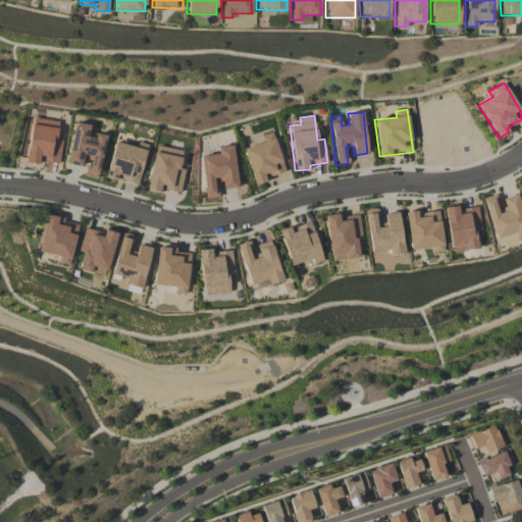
[(58,121),(32,118),(27,162),(39,163),(40,155),(50,157),(50,162),(59,163),(61,140),(56,139),(58,121)]
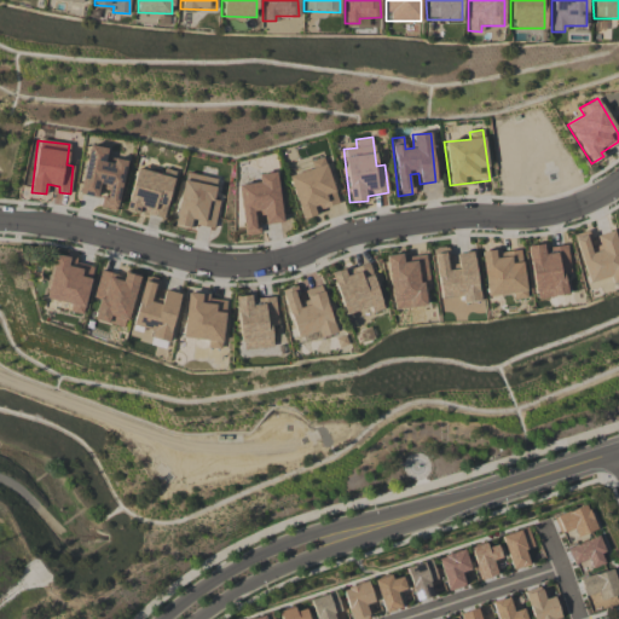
[(125,162),(105,158),(106,148),(88,145),(80,195),(97,197),(98,189),(104,190),(100,208),(116,210),(125,162)]
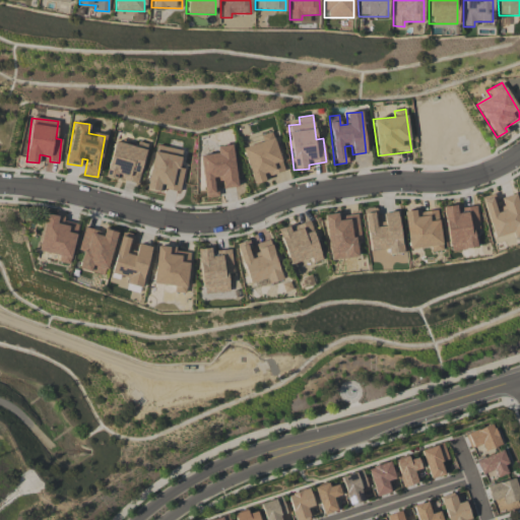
[(283,171),(271,132),(260,135),(262,141),(242,148),(253,184),(265,181),(263,177),(283,171)]
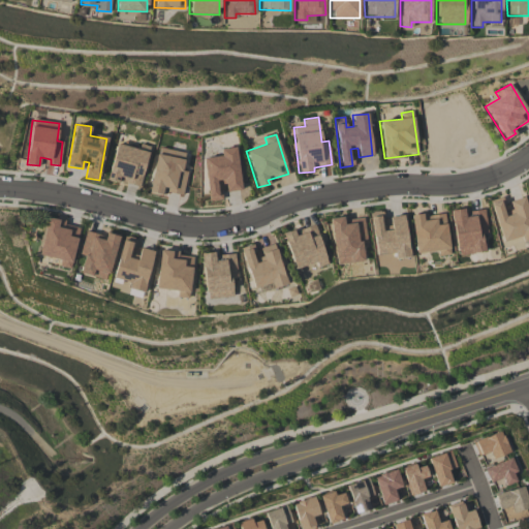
[(106,179),(138,187),(150,147),(138,144),(137,149),(116,144),(106,179)]
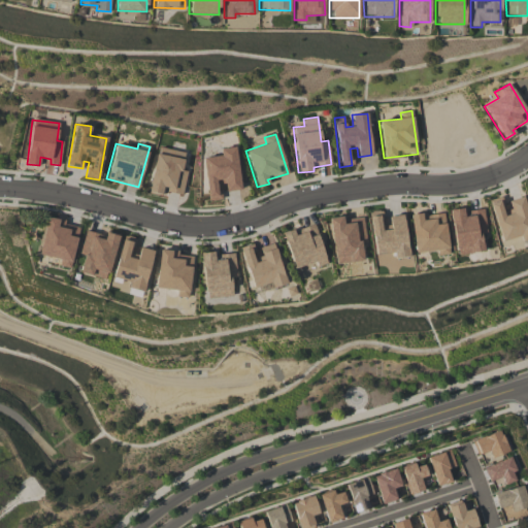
[(185,153),(157,147),(149,193),(162,195),(162,191),(182,195),(186,171),(182,170),(185,153)]
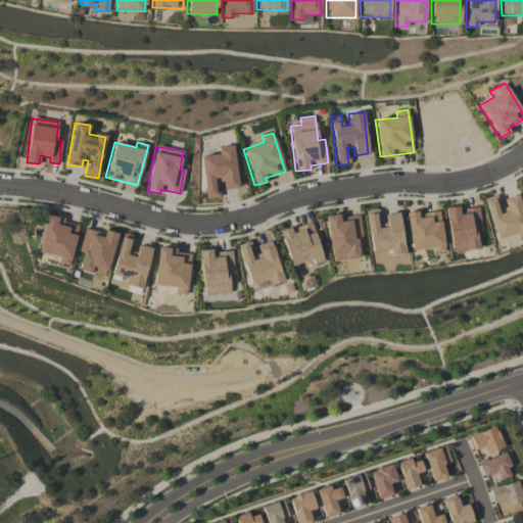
[(201,156),(205,198),(217,197),(216,180),(222,180),(223,190),(238,188),(233,146),(218,147),(218,154),(201,156)]
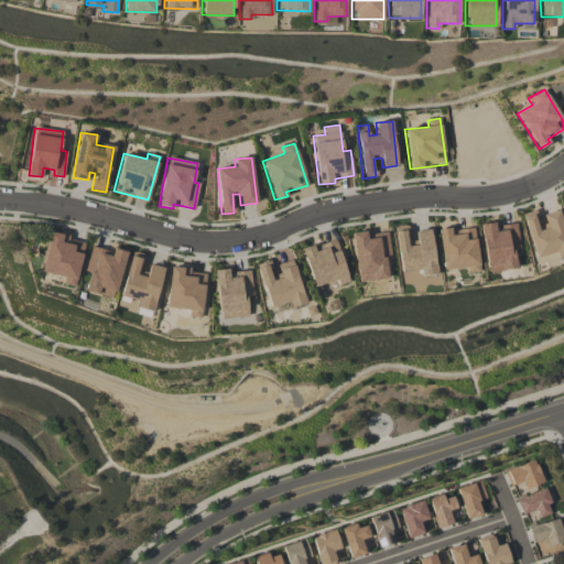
[(563,256),(563,227),(559,209),(542,214),(546,227),(538,229),(532,210),(521,214),(534,258),(554,252),(556,258),(563,256)]
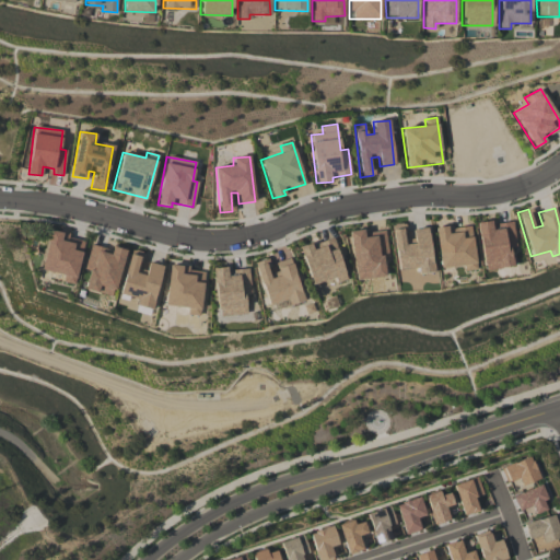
[(513,222),(493,224),(493,221),(477,222),(482,270),(512,267),(510,248),(515,247),(513,222)]
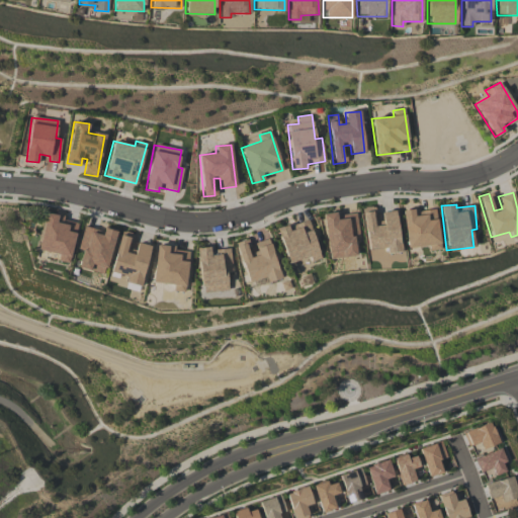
[(367,250),(386,248),(386,253),(401,252),(396,210),(381,212),(381,222),(374,223),(372,206),(362,207),(367,250)]
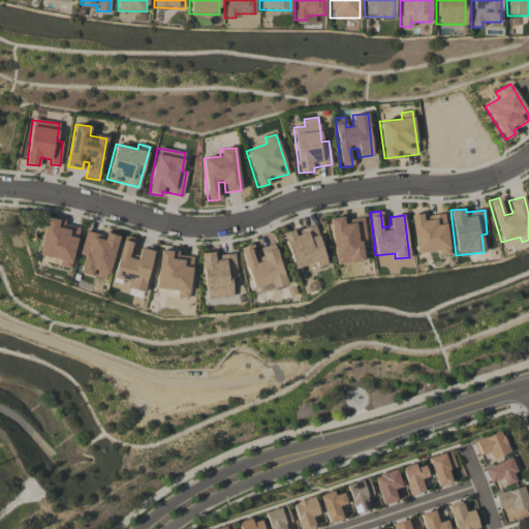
[(410,217),(415,253),(437,250),(438,256),(450,254),(443,212),(410,217)]
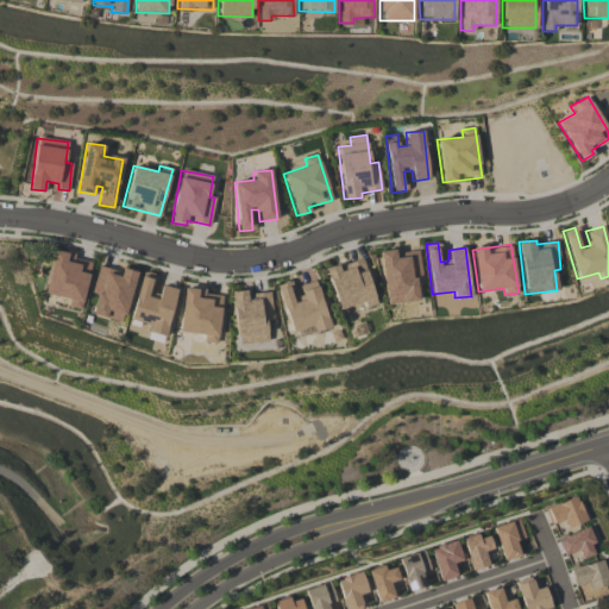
[(81,309),(92,263),(74,258),(75,255),(54,250),(44,294),(69,300),(68,306),(81,309)]
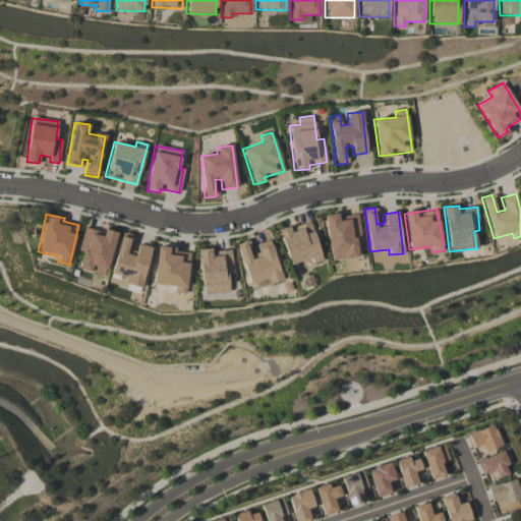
[(324,216),(330,261),(358,256),(355,240),(361,239),(358,216),(338,218),(338,214),(324,216)]
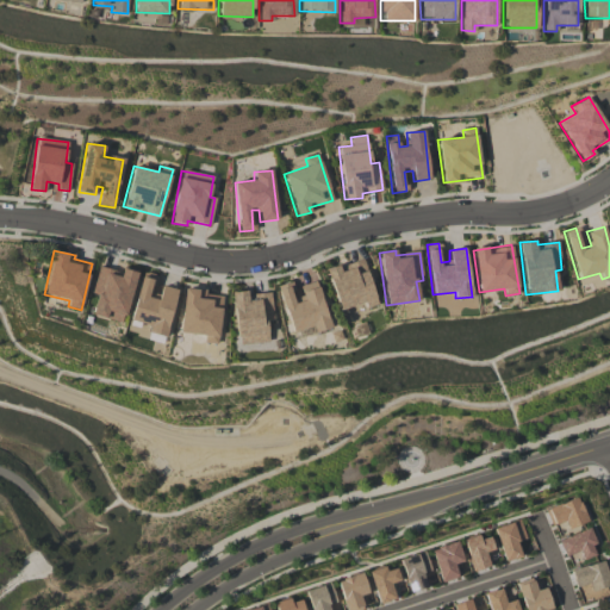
[(378,305),(363,259),(337,267),(337,266),(325,268),(338,310),(365,303),(367,309),(378,305)]
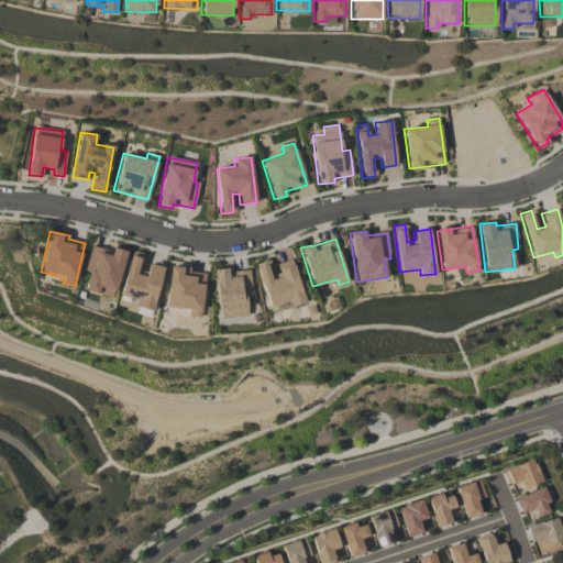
[(125,251),(112,247),(111,251),(90,246),(84,271),(89,273),(85,290),(114,298),(125,251)]
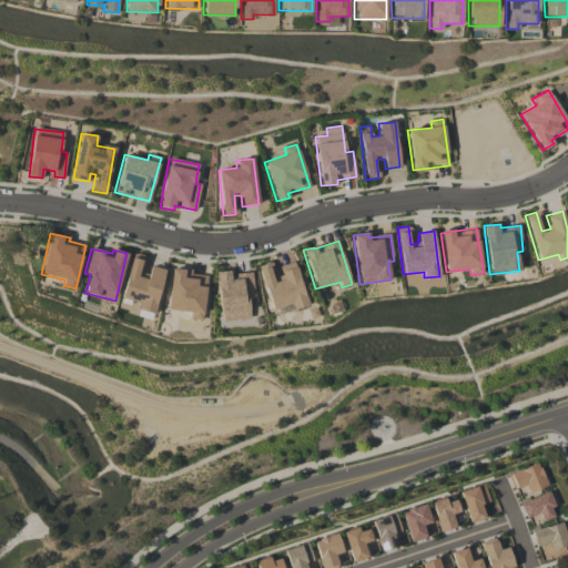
[(164,270),(150,266),(146,279),(139,277),(144,255),(132,253),(120,304),(130,306),(131,300),(139,302),(138,310),(154,313),(164,270)]
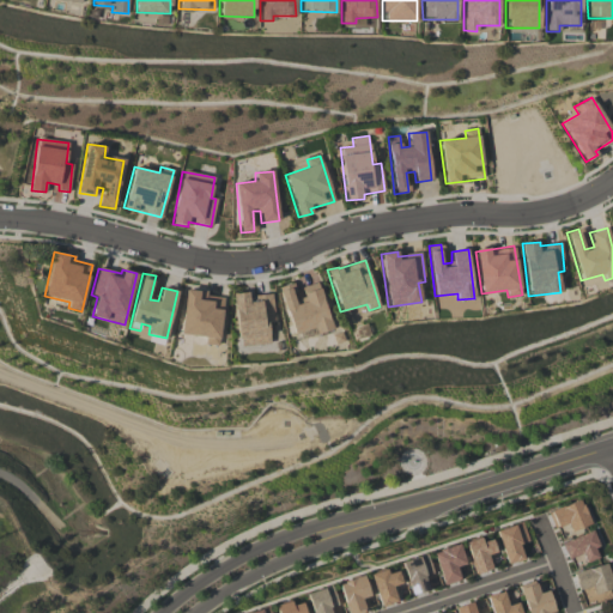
[(292,334),(314,329),(315,334),(331,331),(320,283),(301,287),(304,299),(296,302),(291,284),(280,286),(292,334)]
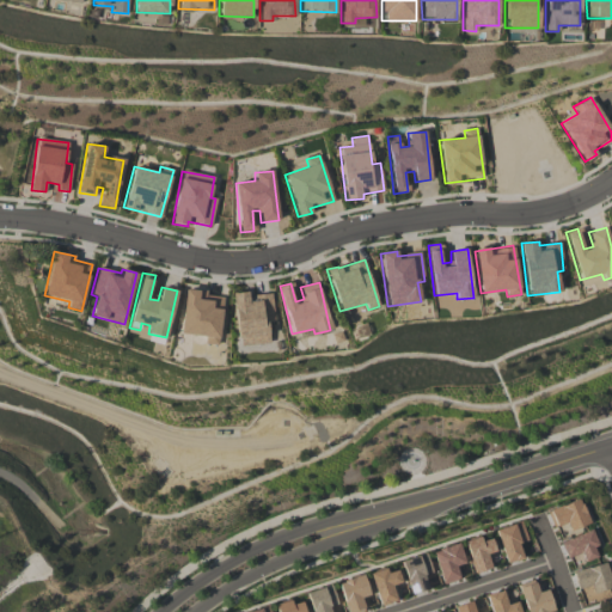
[(222,297),(207,295),(208,291),(184,288),(179,334),(204,336),(204,344),(218,346),(222,297)]
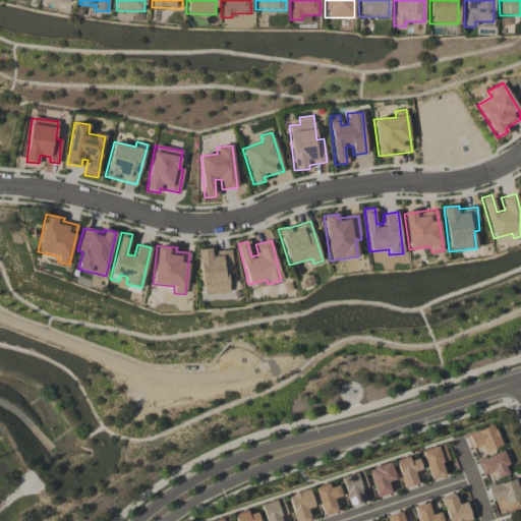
[(233,274),(231,250),(211,252),(211,248),(198,249),(201,294),(229,292),(227,274),(233,274)]
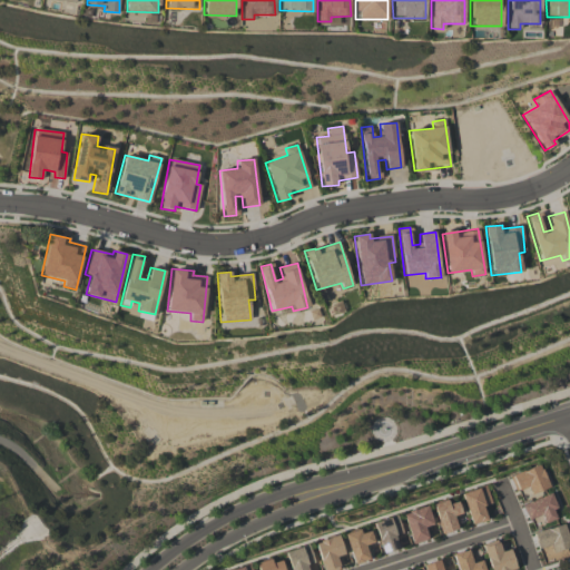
[(530,495),(549,488),(540,464),(511,475),(518,491),(527,487),(530,495)]
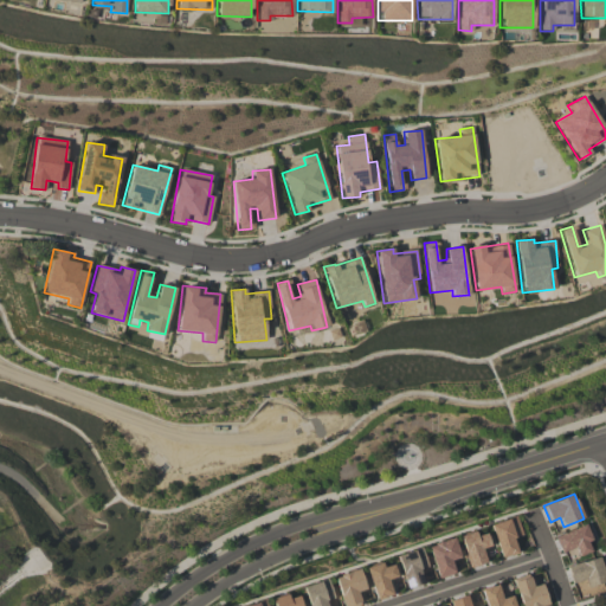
[(492,522),(500,558),(517,554),(514,537),(522,536),(517,517),(492,522)]
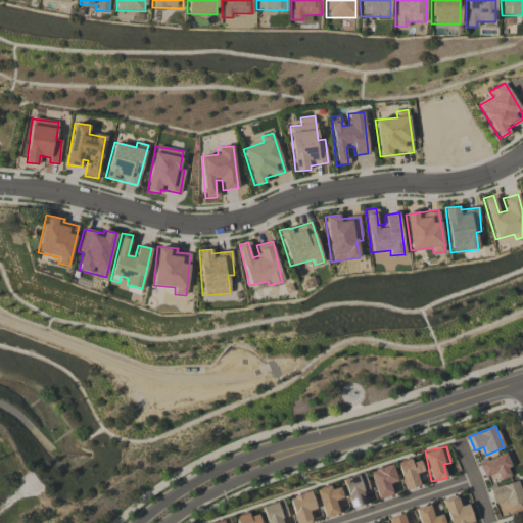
[(478,463),(483,477),(492,474),(495,481),(510,476),(507,468),(511,466),(506,454),(478,463)]
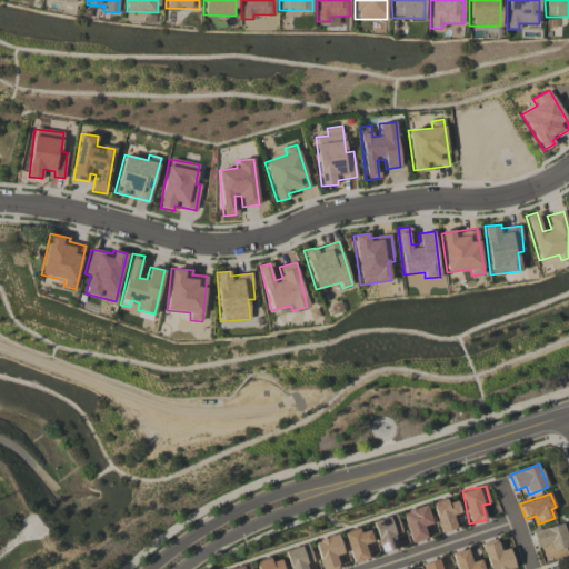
[(453,515),(460,513),(458,500),(447,503),(447,499),(432,502),(440,532),(457,529),(453,515)]
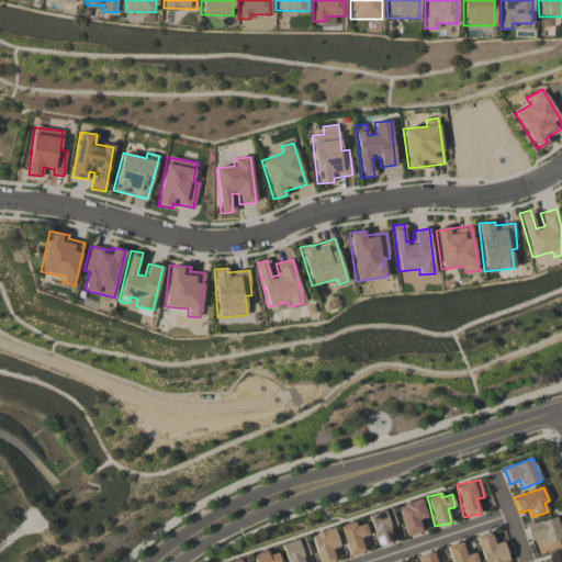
[(397,506),(406,537),(422,532),(418,519),(427,517),(422,499),(397,506)]
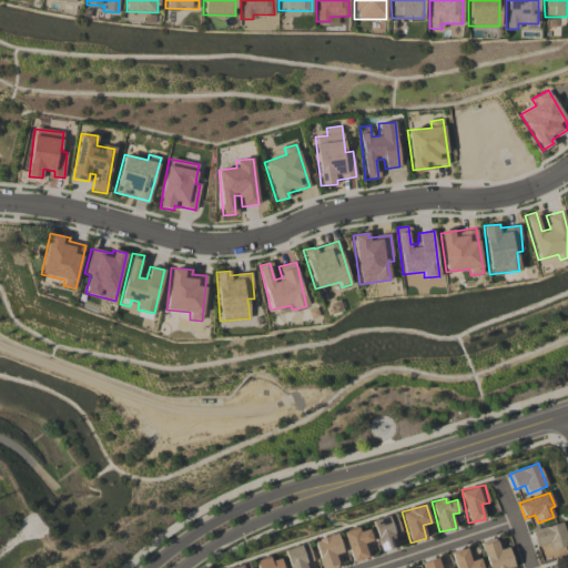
[(401,531),(396,515),(373,519),(379,551),(397,547),(394,533),(401,531)]
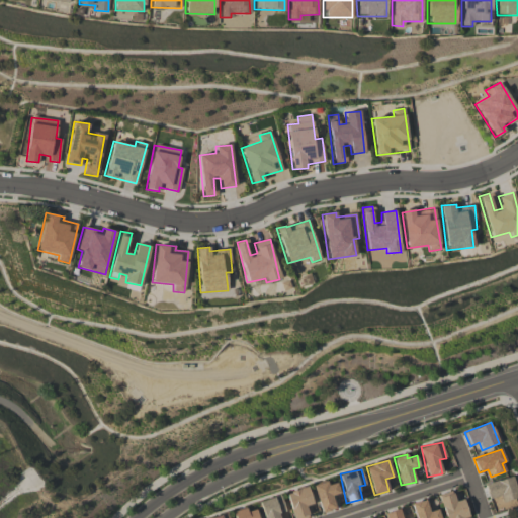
[(485,486),(490,500),(501,497),(504,502),(517,498),(517,492),(513,477),(485,486)]
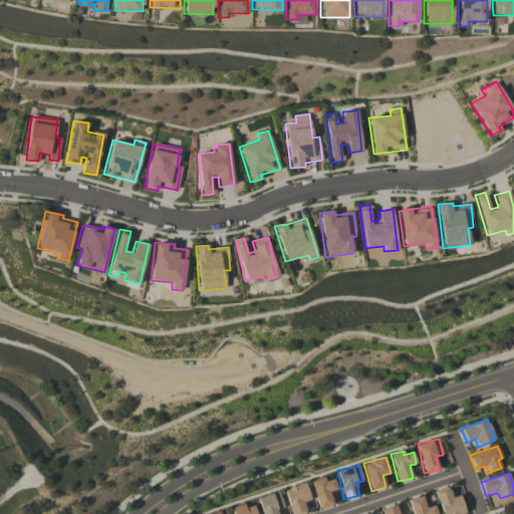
[(333,479),(325,481),(323,478),(310,482),(318,509),(333,504),(329,492),(337,490),(333,479)]
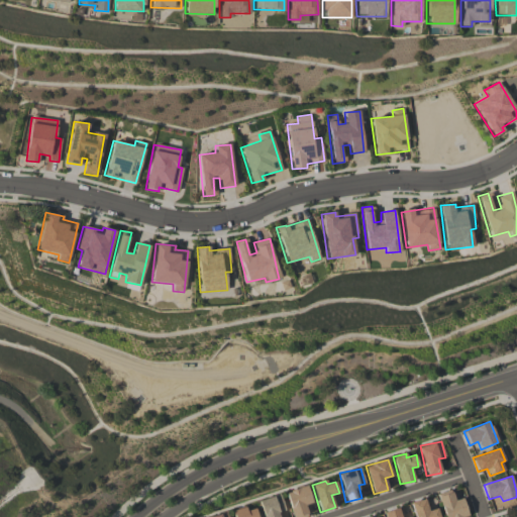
[(305,505),(312,503),(307,486),(286,492),(292,516),(302,516),(302,515),(307,513),(305,505)]
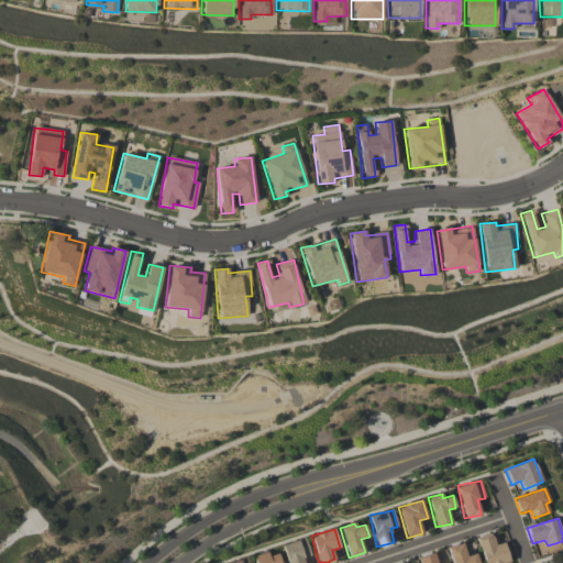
[(484,562),(476,539),(490,534),(496,545),(505,544),(509,561),(501,562),(484,562)]
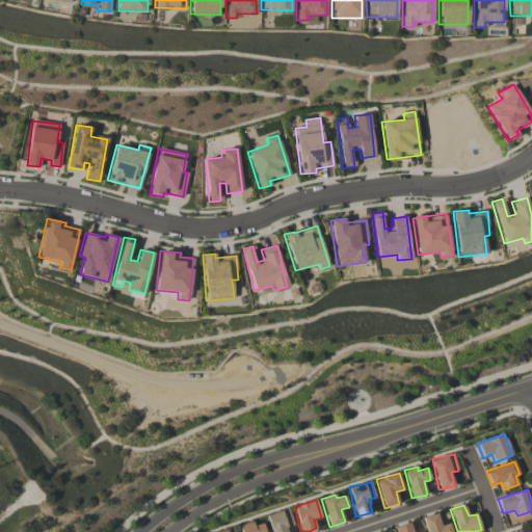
[(287,531),(286,528),(294,525),(288,508),(266,515),(271,531),(287,531)]
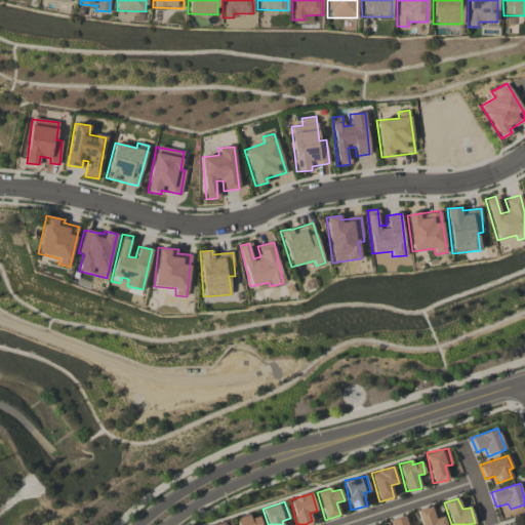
[(417,512),(421,524),(445,524),(444,518),(436,520),(431,508),(417,512)]
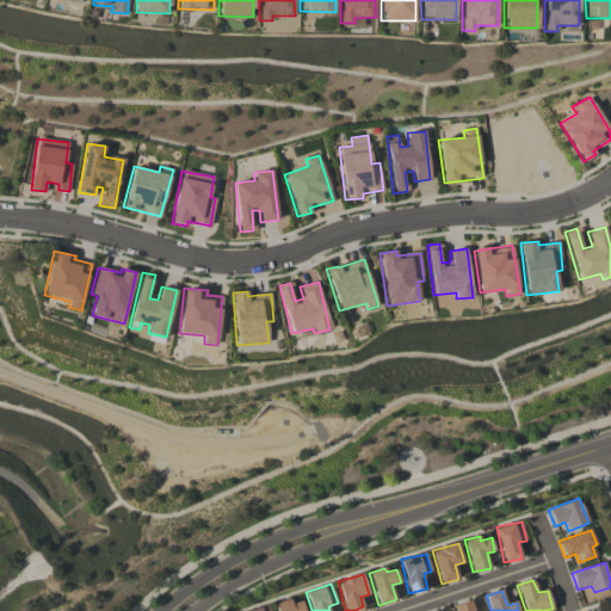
[(275,606),(276,610),(304,610),(301,597),(275,606)]
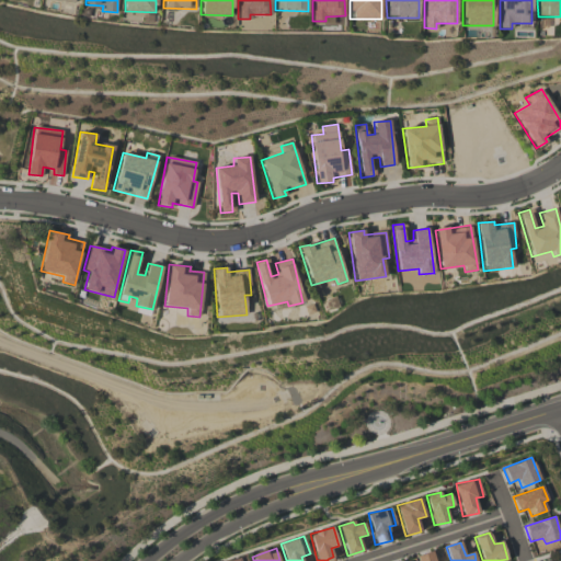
[(434,560),(432,551),(416,556),(418,560),(434,560)]
